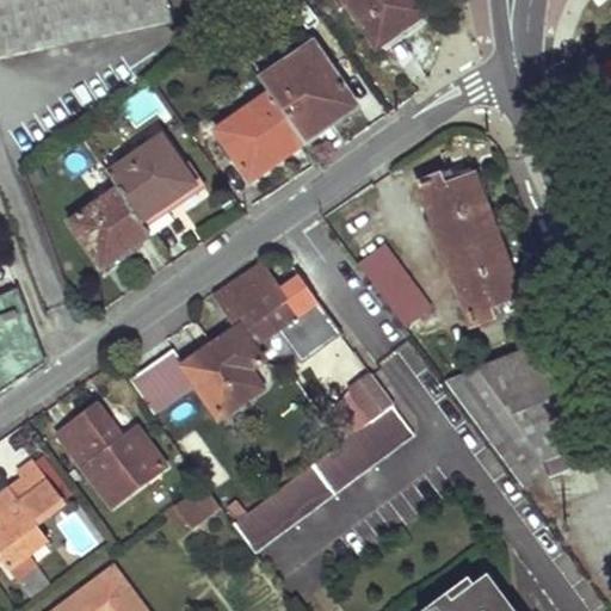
[(0,0),(0,39),(168,8),(167,0),(0,0)]
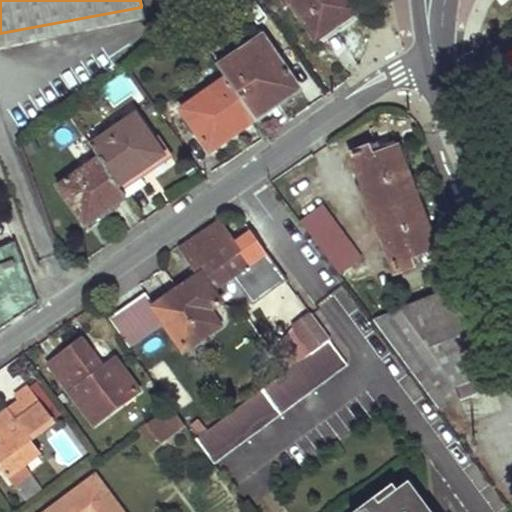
[(289,0),(318,41),(342,24),(338,17),(353,7),(347,0),(289,0)]
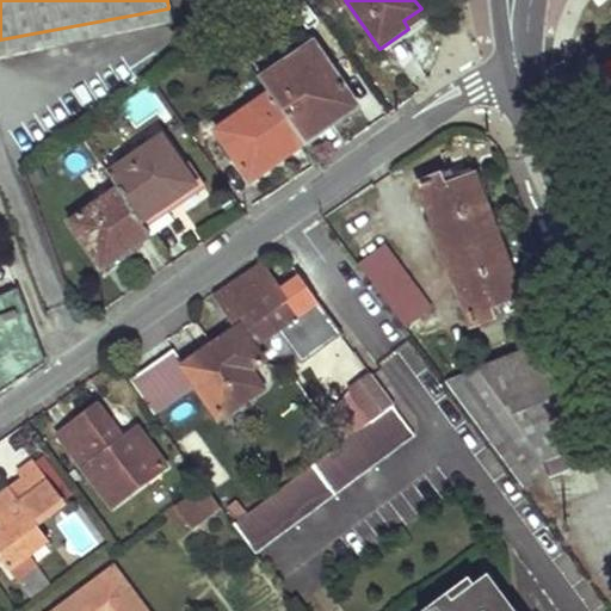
[(168,8),(0,39),(0,57),(172,24),(168,8)]
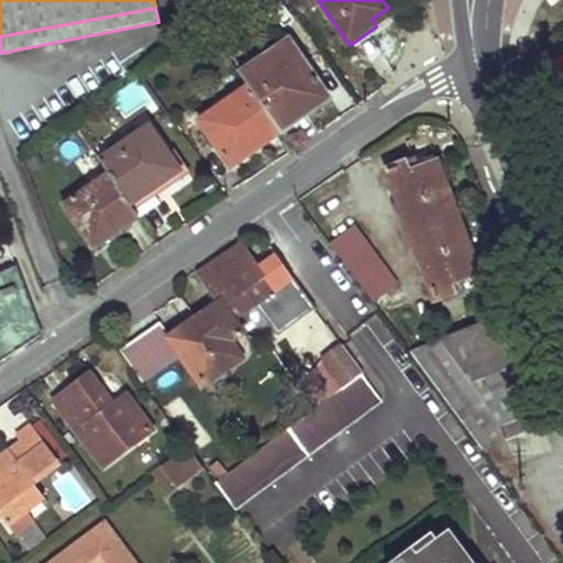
[(291,40),(240,74),(249,87),(278,128),(311,106),(329,94),(291,40)]
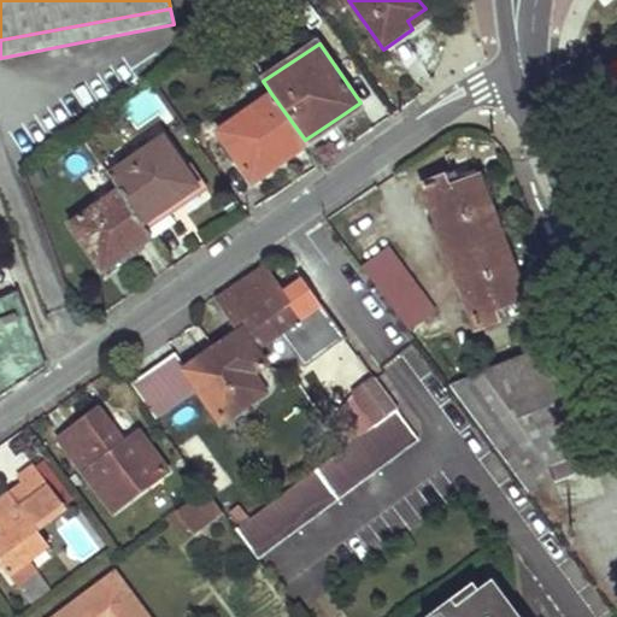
[(599,72),(616,109),(616,63),(613,65),(599,72)]
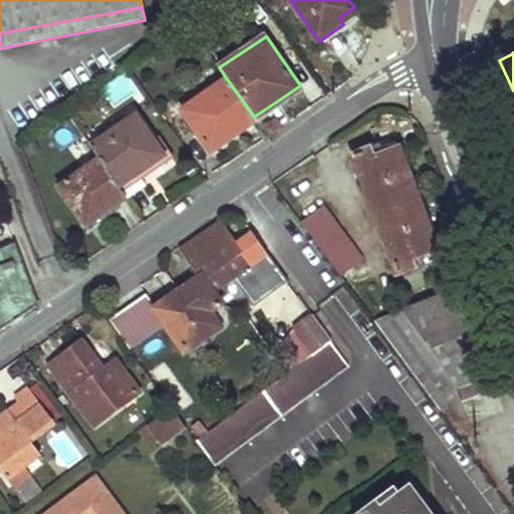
[(227,79),(183,110),(212,152),(257,121),(254,116),(227,79)]
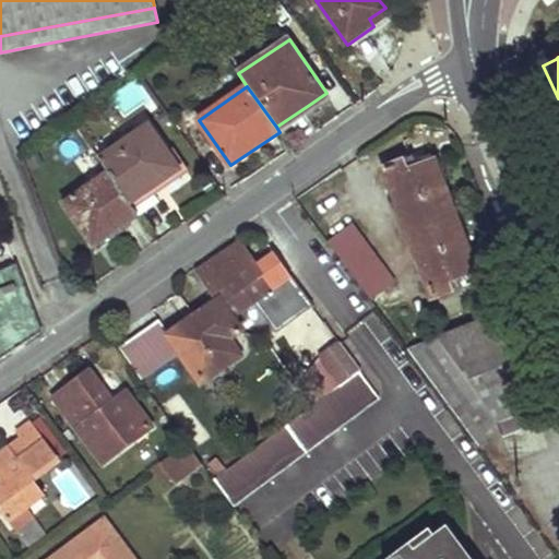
[(309,105),(276,127),(280,132),(312,110),(309,105)]
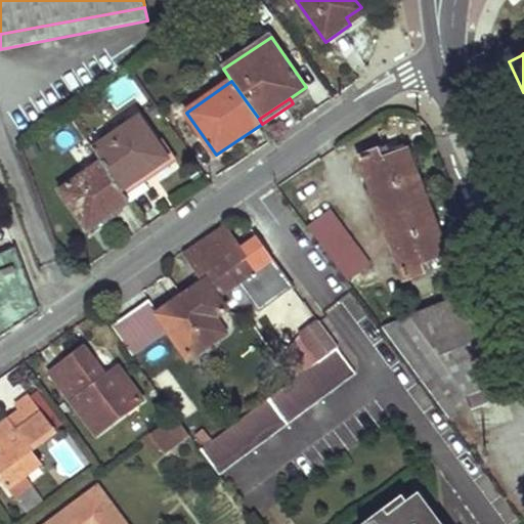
[(139,117),(93,150),(101,161),(131,203),(150,188),(142,176),(169,158),(139,117)]
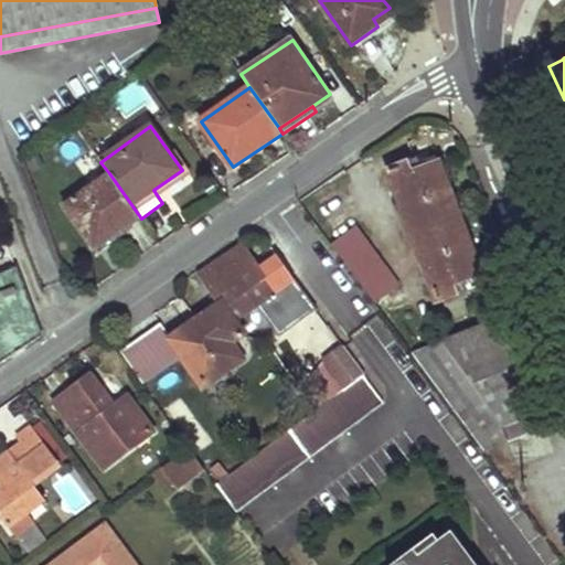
[(406,161),(386,168),(435,301),(452,296),(449,283),(477,274),(438,161),(408,170),(406,161)]
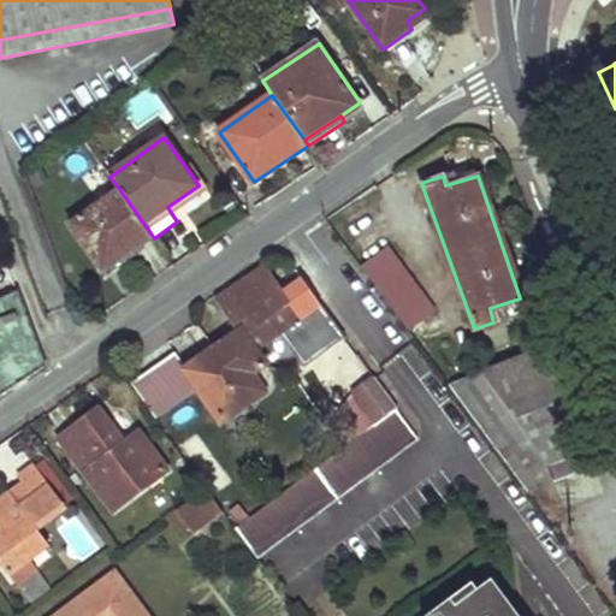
[(119,189),(72,224),(106,272),(154,238),(119,189)]
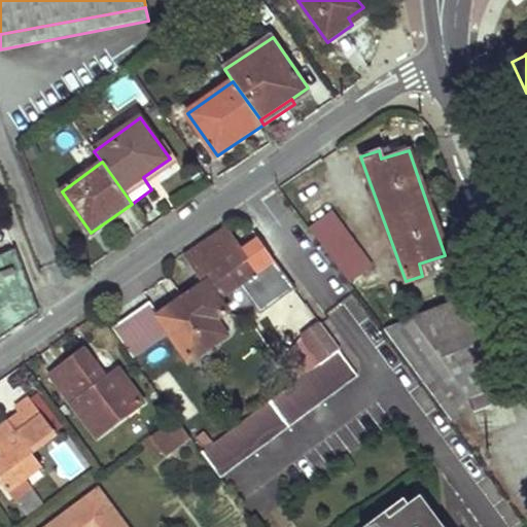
[(331,212),(308,227),(325,252),(347,282),(369,267),(331,212)]
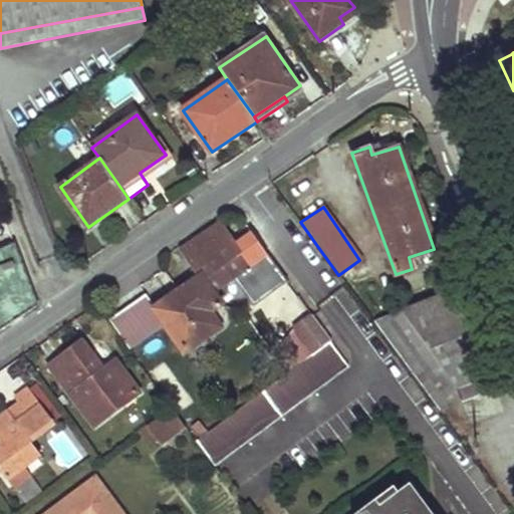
[(0,244),(11,243),(9,221),(0,221),(0,244)]
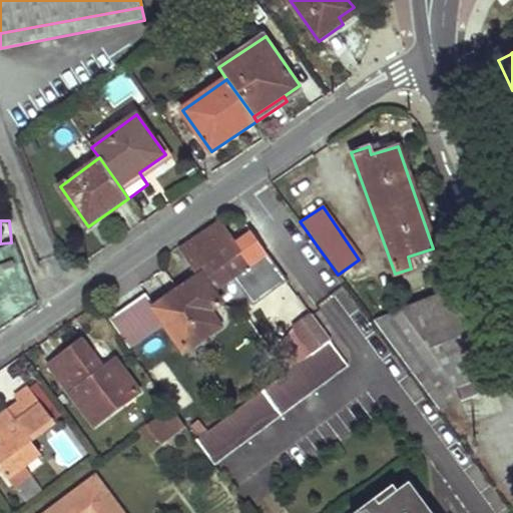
[(180,300),(159,316),(185,352),(222,324),(225,318),(225,313),(211,292),(248,266),(219,223),(177,252),(181,259),(186,255),(200,277),(176,295),(180,300)]
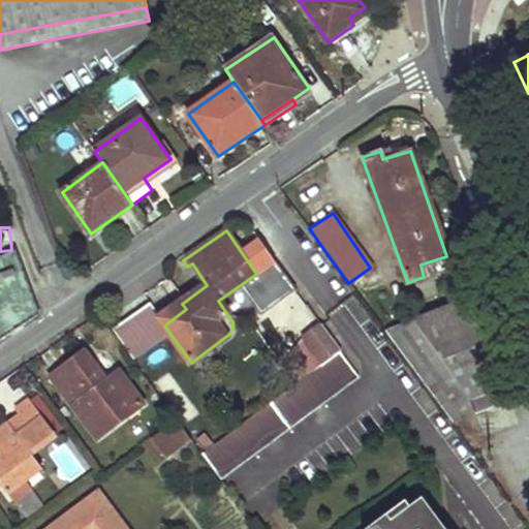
[(14,249),(0,254),(0,339),(39,314),(14,249)]
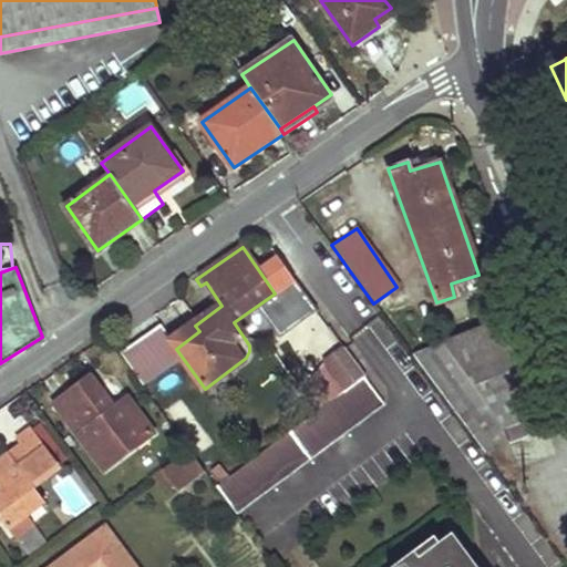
[(509,322),(416,357),(484,450),(494,445),(491,437),(545,416),(509,322)]
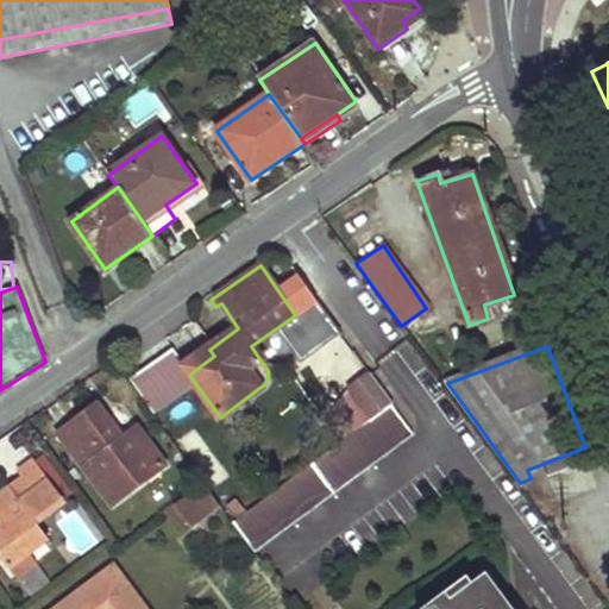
[(390,403),(369,371),(344,389),(353,401),(368,421),(388,405),(390,403)]
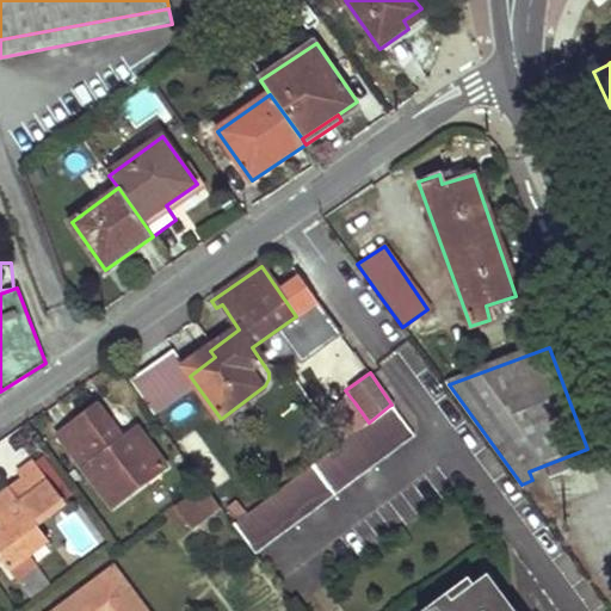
[(369,423),(355,402),(341,412),(356,431),(369,423)]
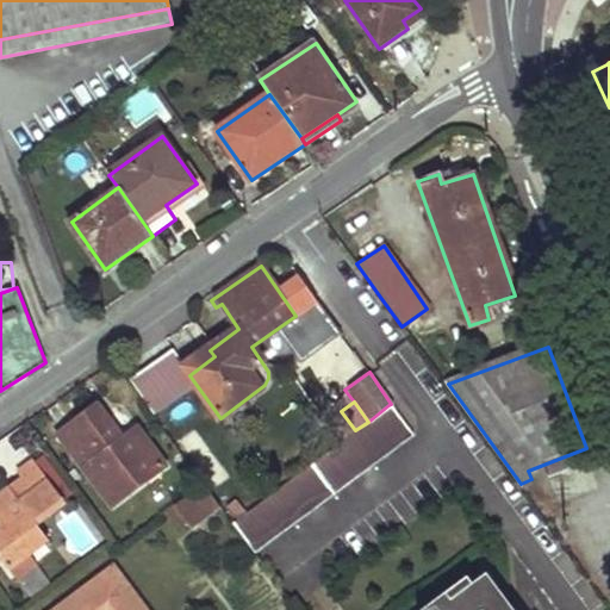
[(119,436),(97,405),(78,422),(74,417),(56,430),(114,506),(165,468),(132,427),(119,436)]
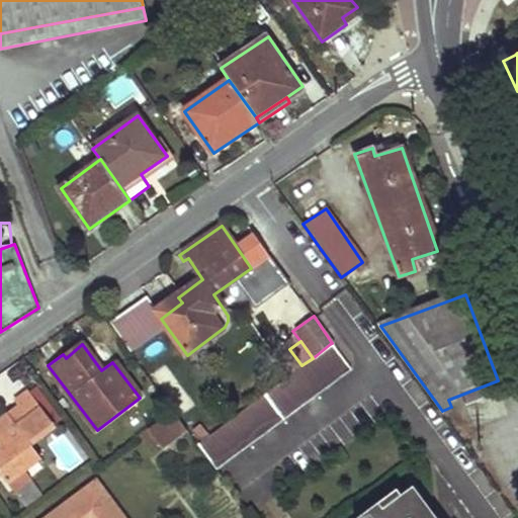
[(301,365),(196,443),(214,467),(348,370),(330,344),(313,358),(301,365)]
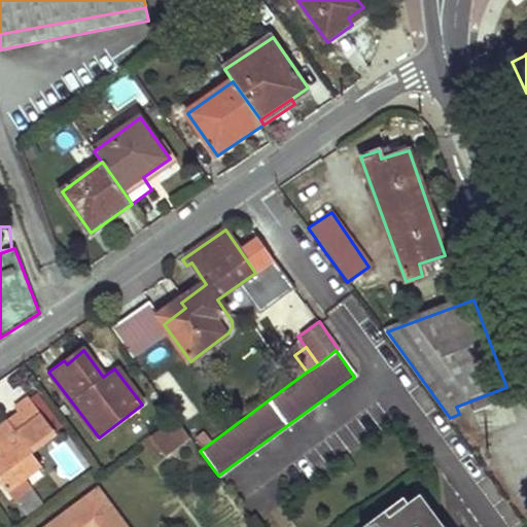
[(20,418),(41,447),(57,435),(32,402),(16,414),(20,418)]
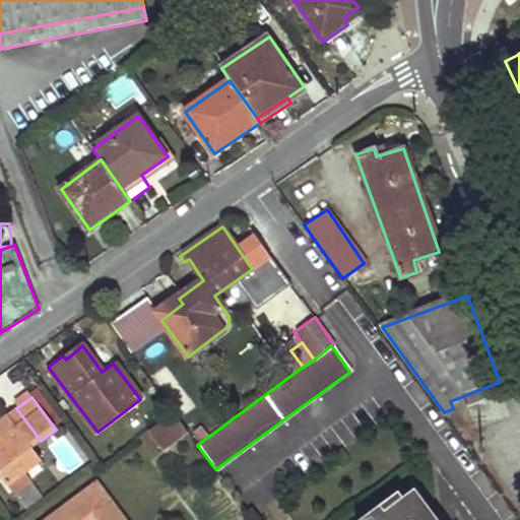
[(19,412),(10,419),(31,448),(41,441),(19,412)]
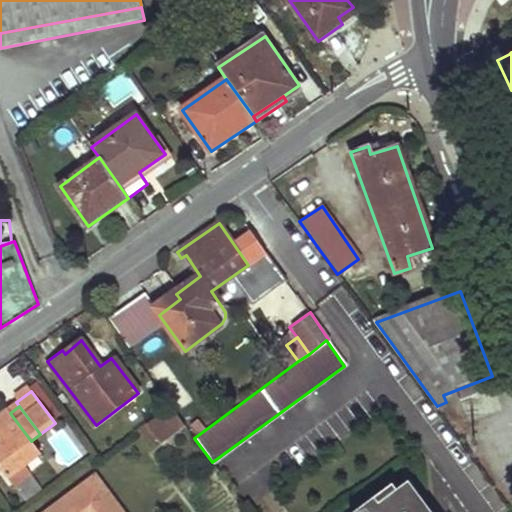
[(157,442),(184,429),(173,406),(146,420),(157,442)]
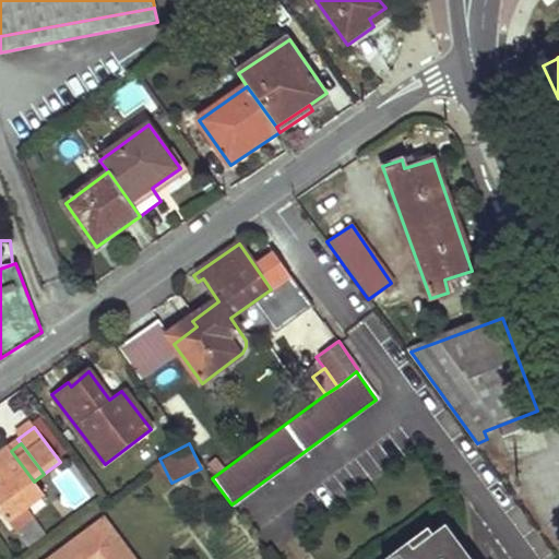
[(0,510),(8,521),(43,494),(34,482),(11,451),(0,459),(0,510)]
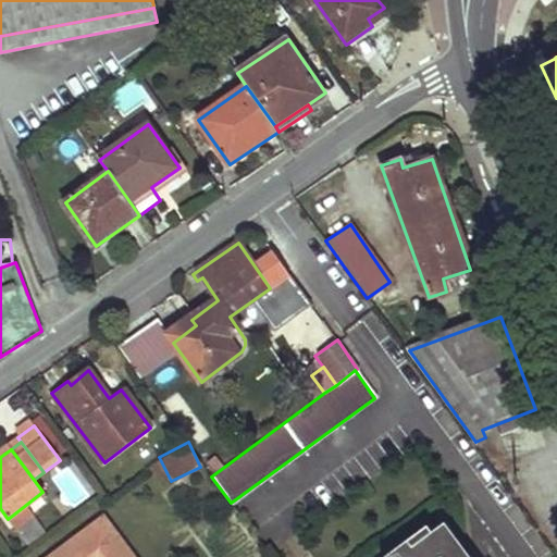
[(134,556),(104,518),(50,556),(134,556)]
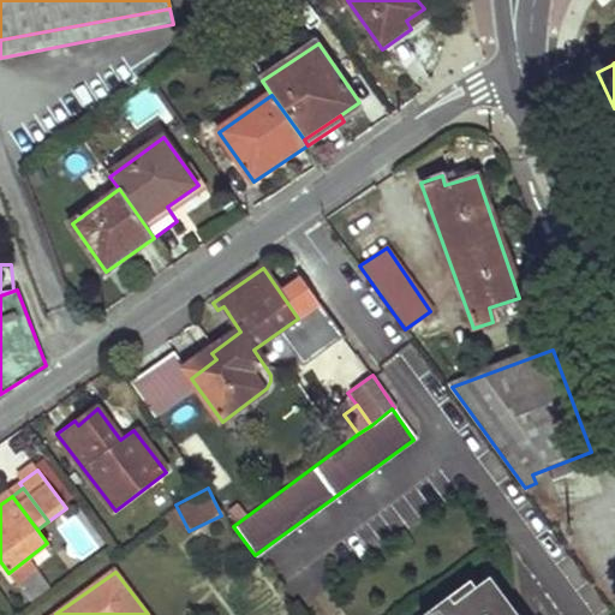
[(518,614),(491,578),(455,604),(449,596),(422,614),(518,614)]
